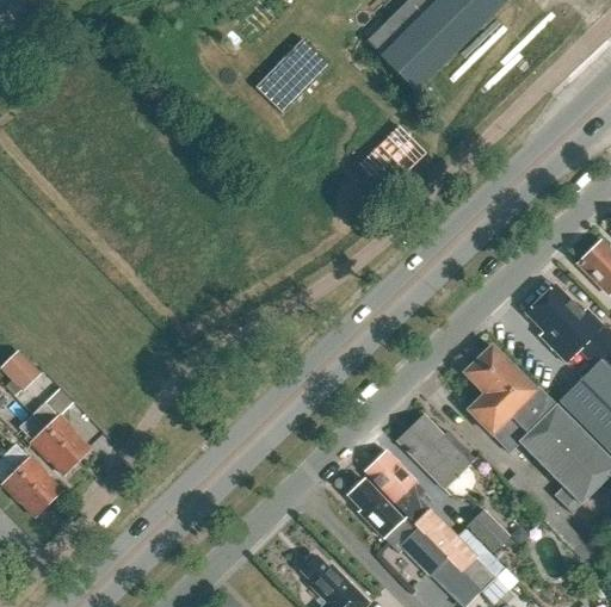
[(414,88),(503,0),(408,0),(368,41),(414,88)]
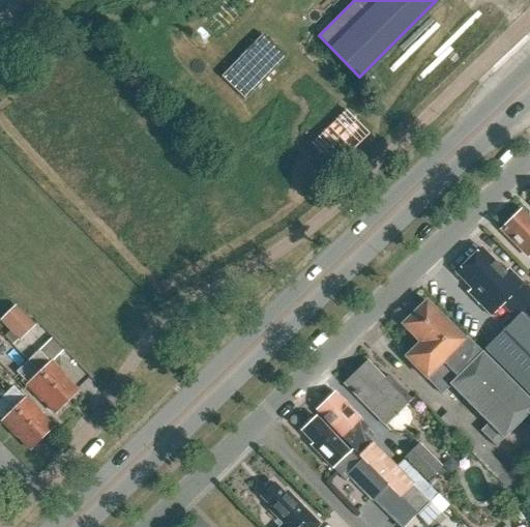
[(260,30),(213,72),(237,99),(285,57),(260,30)]
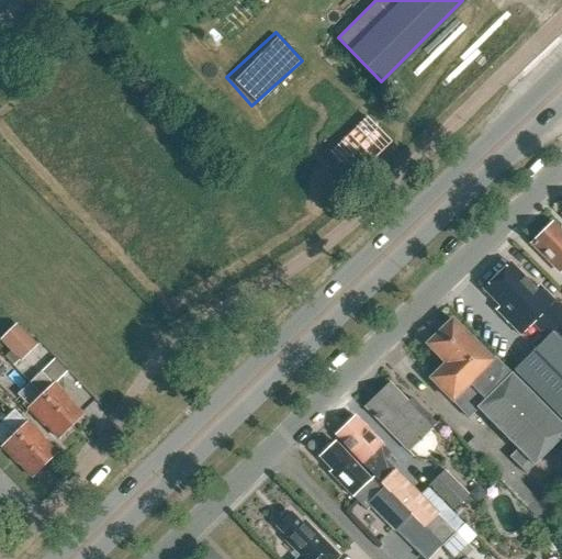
[(355,175),(391,140),(367,115),(330,151),(355,175)]
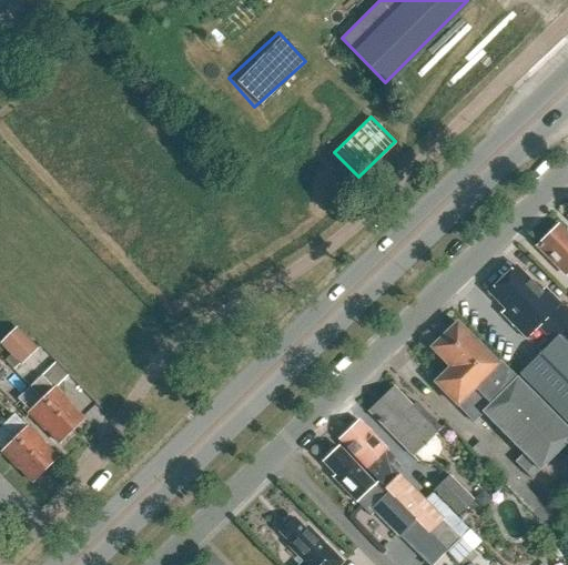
[(567,235),(558,225),(548,234),(546,234),(540,242),(537,245),(551,261),(553,265),(560,270),(565,274),(567,271),(567,235)]
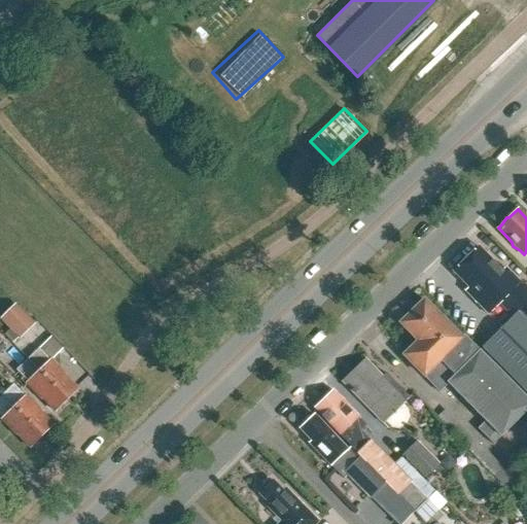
[(478,245),(463,259),(479,275),(480,274),(488,283),(494,277),(513,295),(510,299),(518,307),(526,297),(526,286),(520,280),(520,281),(505,267),(502,270),(478,245)]
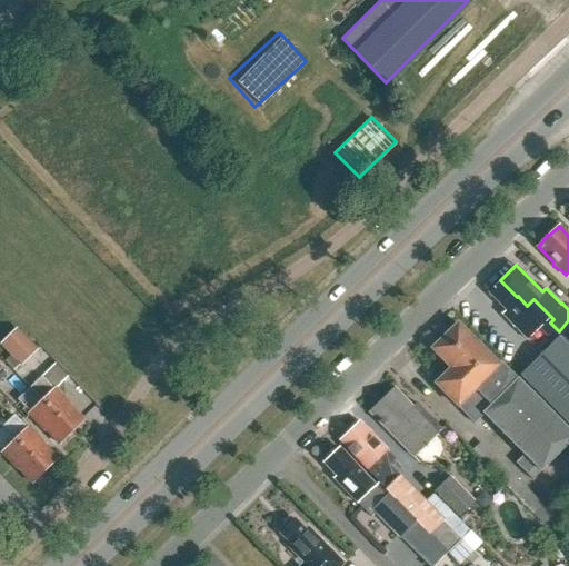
[(517,297),(500,280),(489,291),(506,308),(501,313),(527,337),(539,326),(552,340),(560,333),(559,331),(550,323),(553,319),(533,299),(527,306),(518,296),(517,297)]
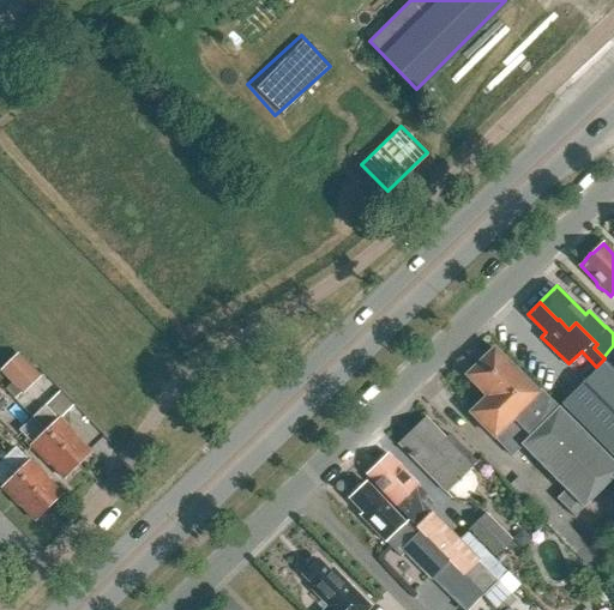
[(613,345),(603,357),(605,358),(613,367),(613,345)]
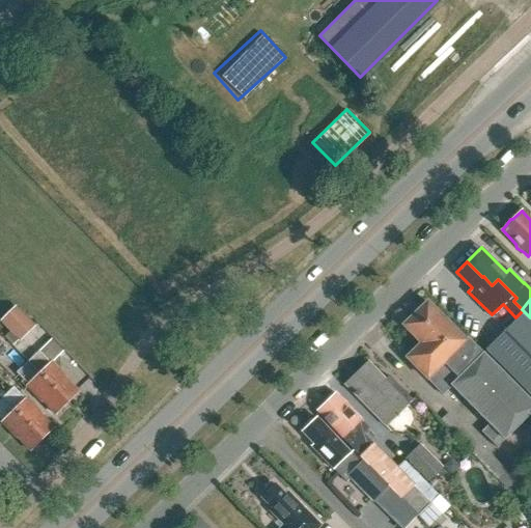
[(497,446),(530,410),(530,400),(467,336),(464,338),(426,301),(402,324),(420,342),(407,356),(443,393),(451,385),(488,423),(481,431),(497,446)]
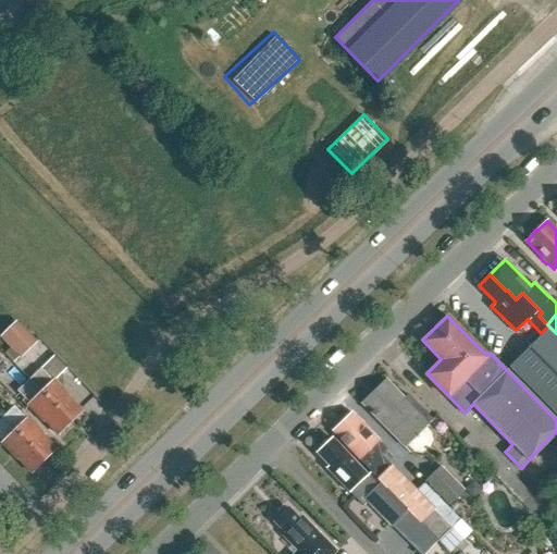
[(0,336),(20,357),(38,340),(16,318),(0,333),(0,336)]
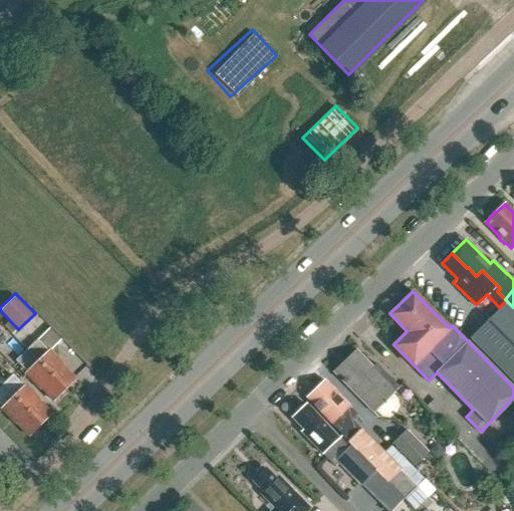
[(513,307),(506,300),(499,307),(470,336),(513,380),(513,307)]
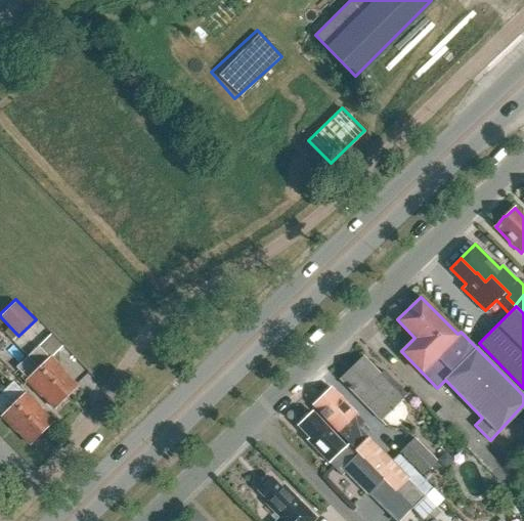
[(36,345),(25,355),(62,395),(75,384),(48,356),(47,357),(36,345)]
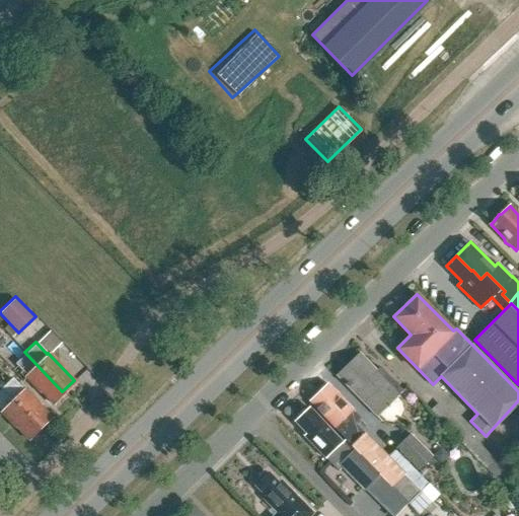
[(62,391),(24,352),(14,362),(25,374),(24,374),(51,401),(62,391)]
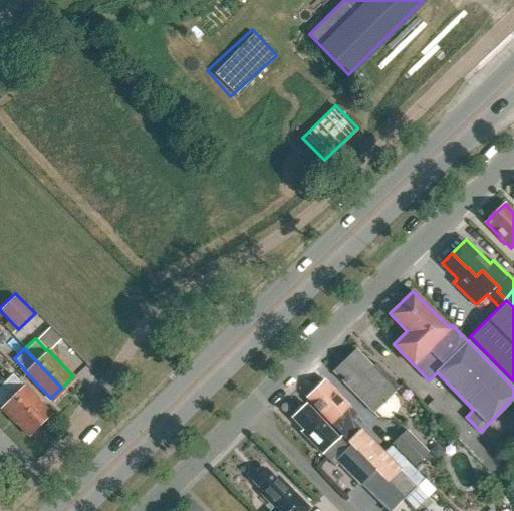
[(393,393),(400,386),(376,362),(372,365),(355,348),(333,370),(373,412),(374,410),(380,416),(388,417),(396,413),(399,406),(398,398),(393,393)]
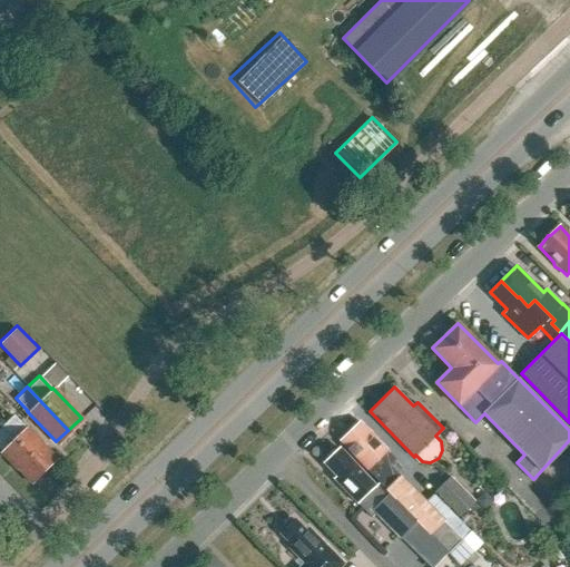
[(56,458),(27,428),(26,429),(13,416),(1,427),(42,470),(56,458)]
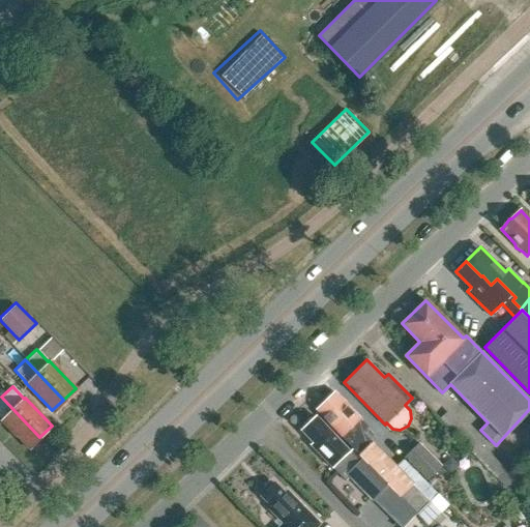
[(353,446),(352,447),(388,484),(399,495),(417,514),(437,494),(403,459),(395,465),(372,441),(370,443),(360,434),(367,426),(360,418),(360,417),(335,391),(316,409),(353,446)]
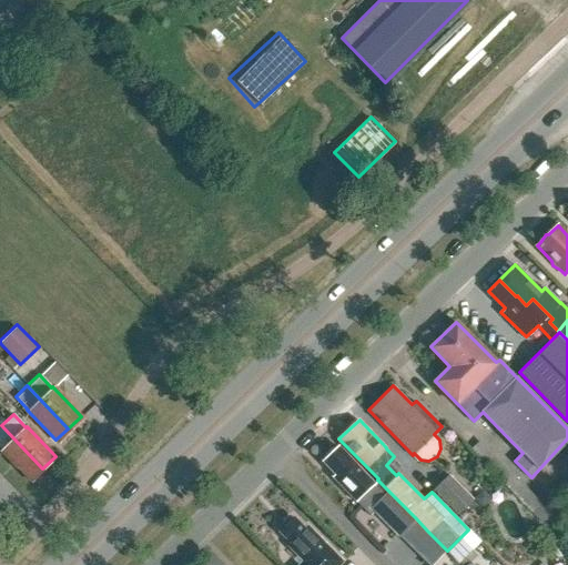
[(42,468),(1,425),(0,425),(0,446),(2,450),(1,450),(30,481),(42,468)]
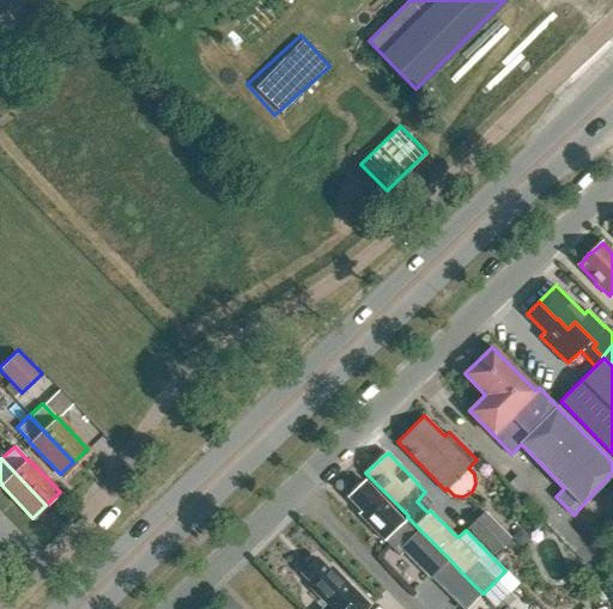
[(525,500),(533,492),(517,475),(509,483),(525,500)]
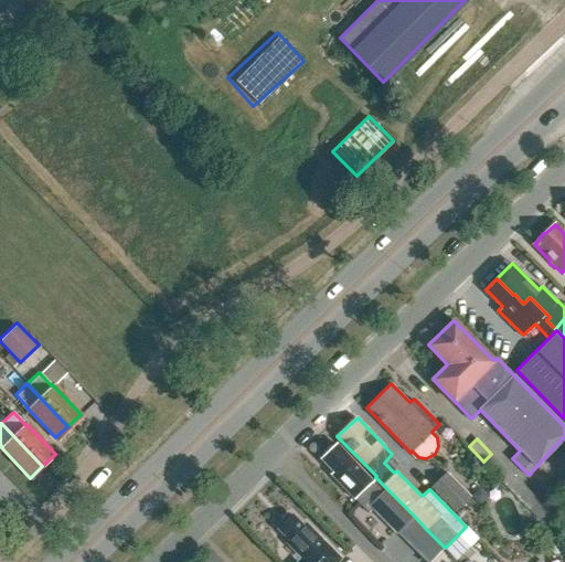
[(354,497),(368,511),(372,507),(397,532),(414,516),(375,477),(372,479),(337,443),(334,445),(330,445),(322,452),(322,457),(321,458),(333,472),(336,469),(340,475),(336,479),(354,497)]
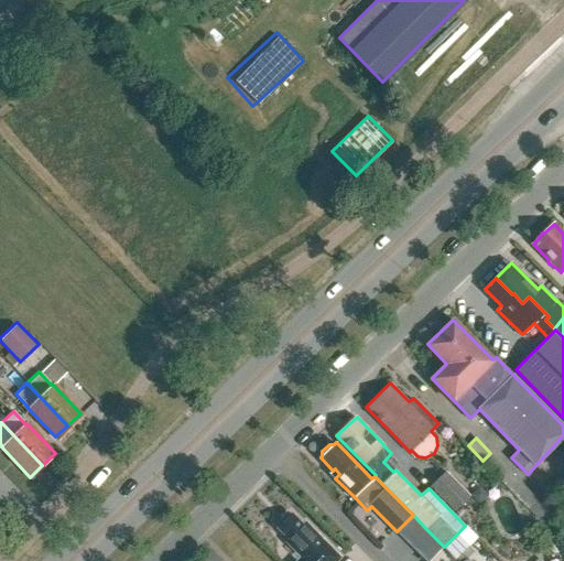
[(455,509),(469,496),(445,471),(432,485),(455,509)]
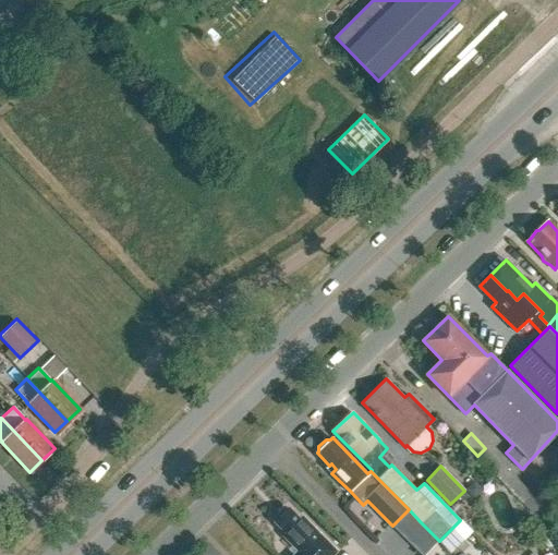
[(540,519),(547,511),(538,503),(531,510),(540,519)]
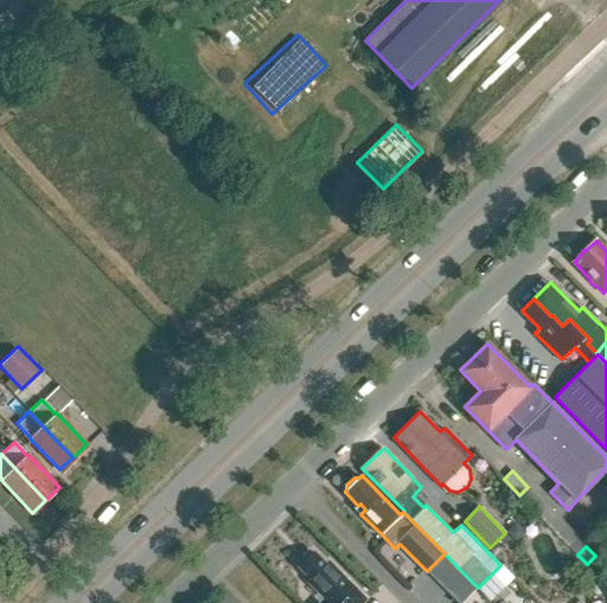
[(362,602),(366,600),(330,563),(327,566),(313,552),(311,556),(307,556),(302,560),(302,564),(299,566),(312,579),(310,582),(325,598),(319,602),(362,602)]
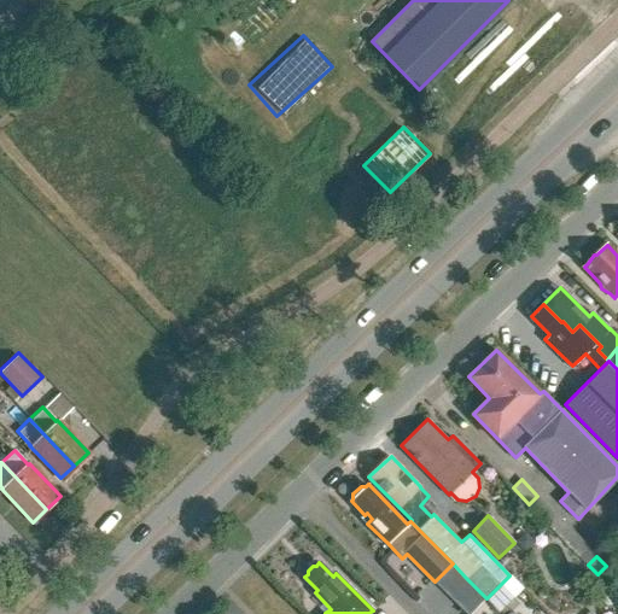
[(465,577),(448,594),(467,613),(470,613),(487,598),(465,577)]
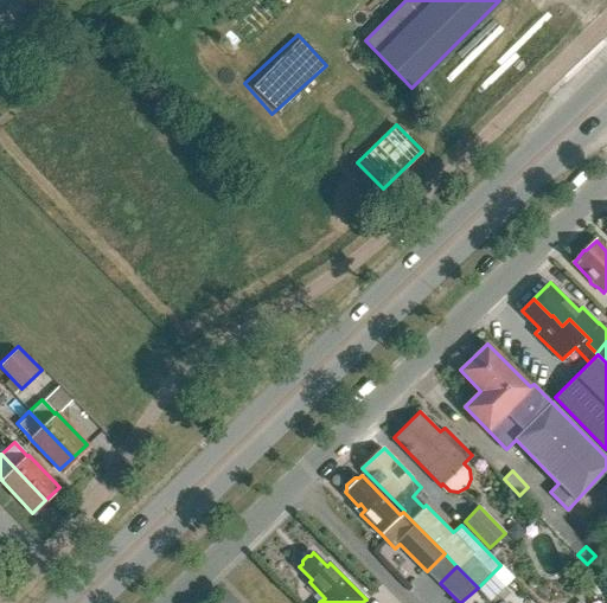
All buildings are outlined.
